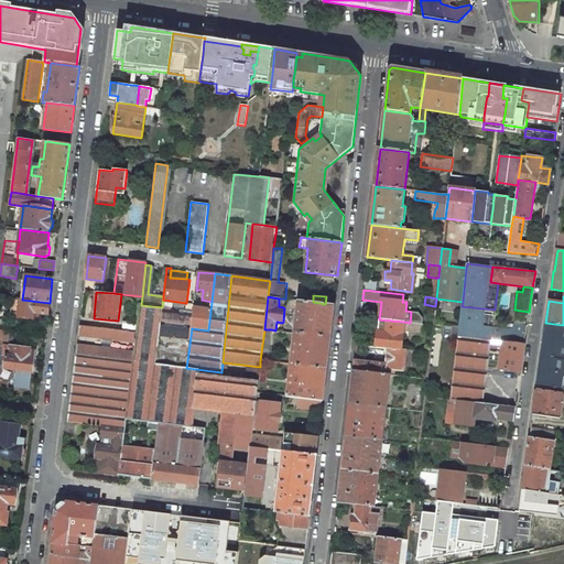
[(11,299),(10,315),(32,318),(33,312),(47,314),(50,303),(22,300),(21,300),(11,299)]
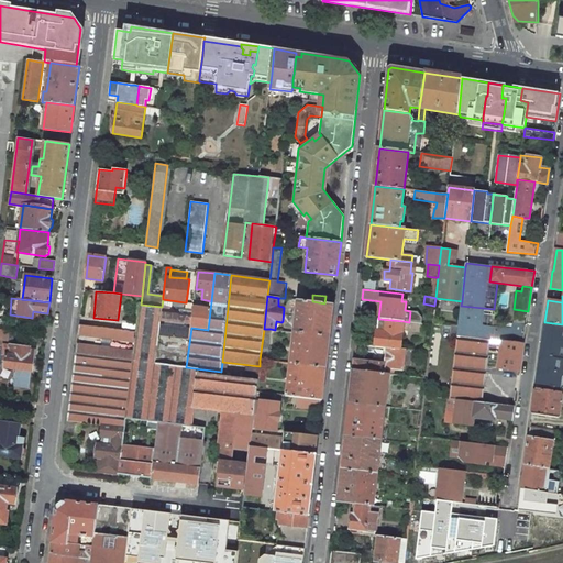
[(194,311),(191,328),(208,330),(211,301),(201,299),(201,307),(194,307),(194,311)]
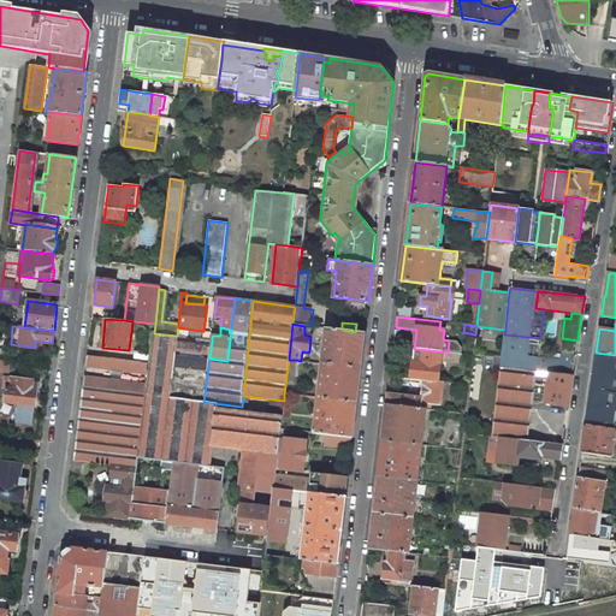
[(342,330),(326,329),(321,363),(361,368),(365,333),(355,332),(342,330)]
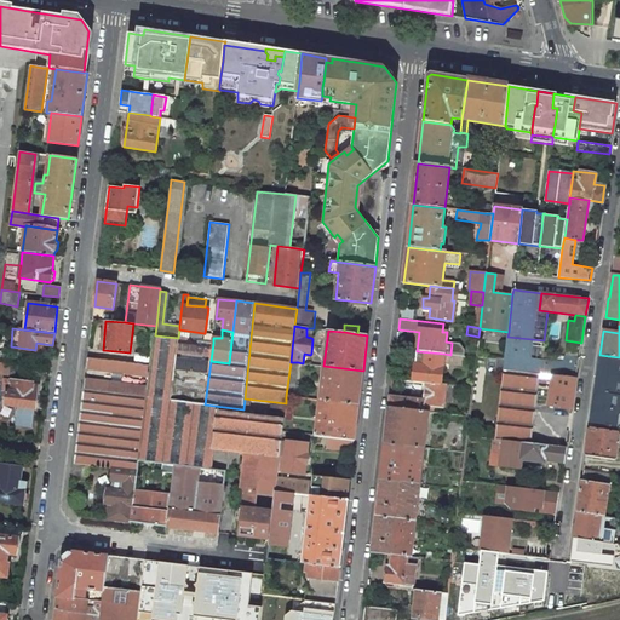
[(171,401),(178,338),(155,336),(153,355),(151,365),(139,460),(174,465),(212,469),(213,448),(245,453),(241,492),(245,492),(242,504),(256,505),(257,493),(275,494),(275,492),(276,478),(281,441),(282,431),(283,419),(244,414),(244,409),(205,405),(171,401)]
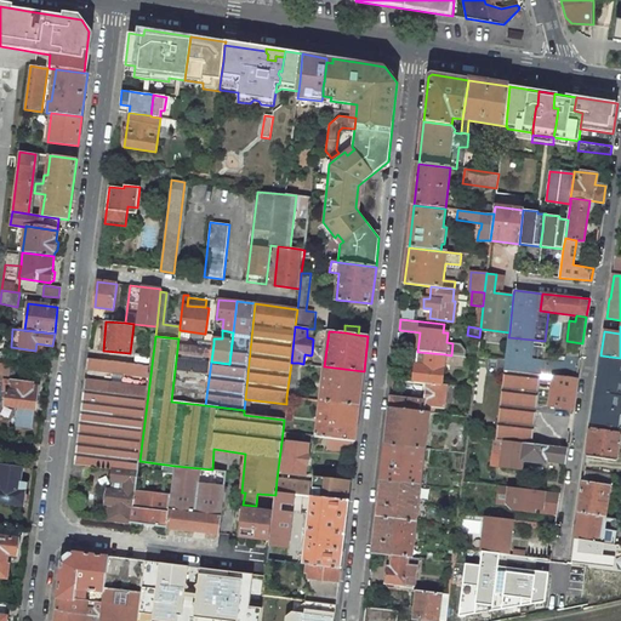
[(508,337),(505,371),(553,376),(577,379),(580,359),(565,357),(565,363),(542,359),(545,341),(508,337)]
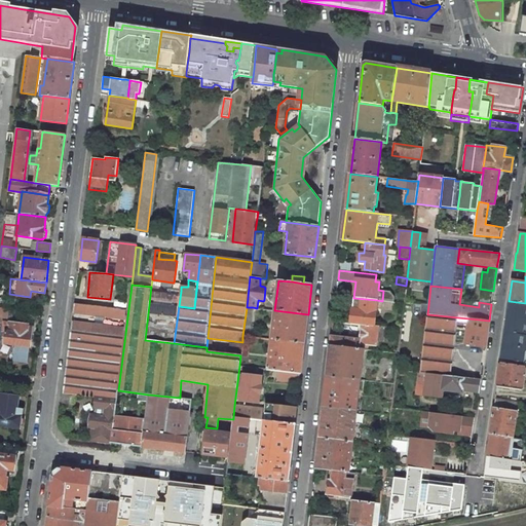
[(181,291),(151,287),(145,340),(174,343),(179,306),(181,291)]
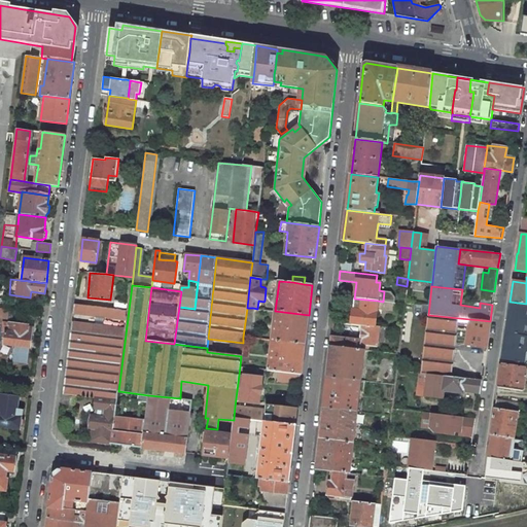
[(10,301),(0,299),(0,307),(9,309),(10,301)]
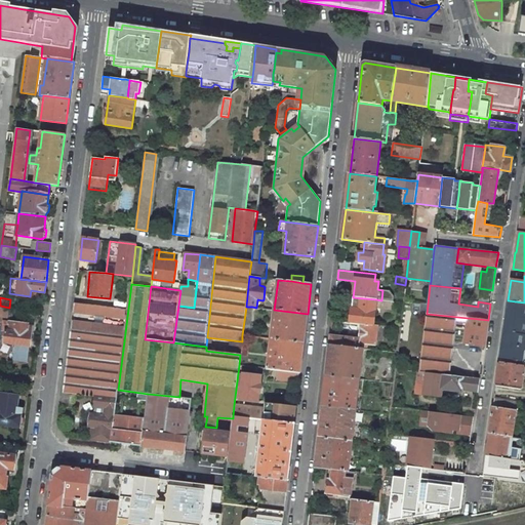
[(376,299),(353,297),(350,323),(361,324),(373,326),(375,308),(376,299)]
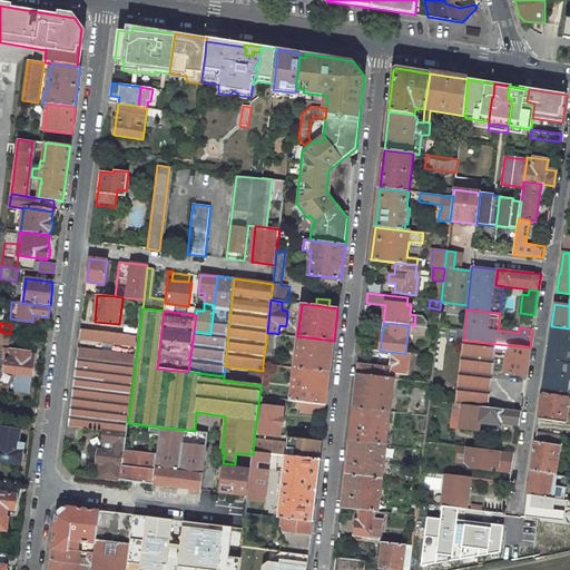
[(140,326),(126,325),(125,334),(139,335),(140,326)]
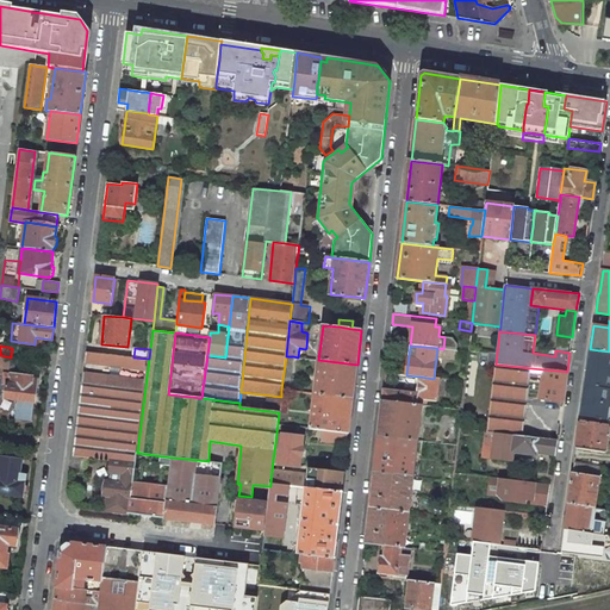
[(443,349),(437,348),(436,358),(456,360),(458,352),(443,349)]
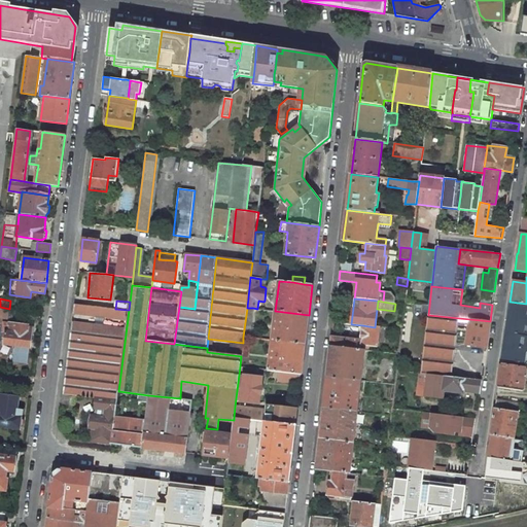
[(526,326),(526,304),(510,302),(505,332),(526,336),(526,326)]
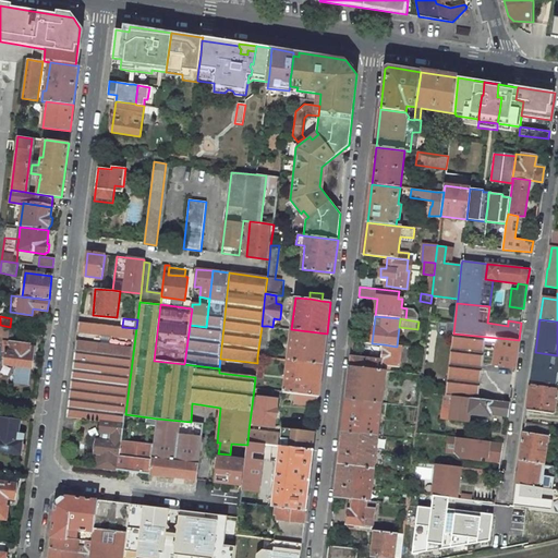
[(122,327),(79,323),(77,331),(120,337),(119,346),(76,340),(67,416),(75,417),(81,419),(101,421),(124,424),(125,414),(136,328),(122,327)]
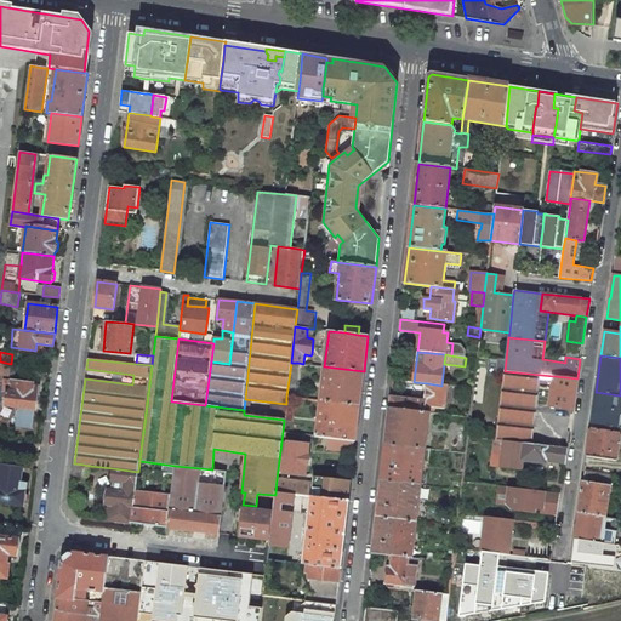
[(11,365),(0,363),(0,374),(10,376),(11,365)]
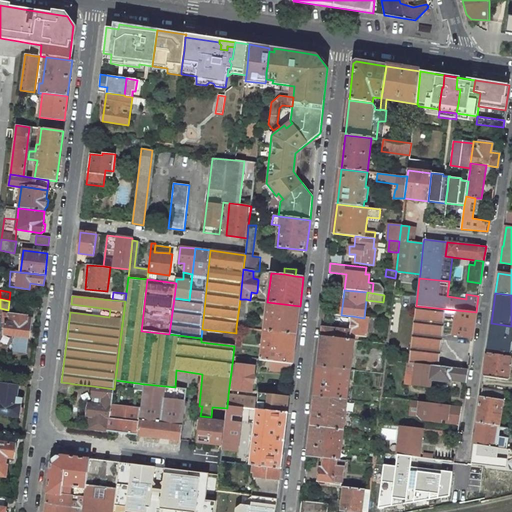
[(246,299),(240,299),(236,327),(243,328),(246,299)]
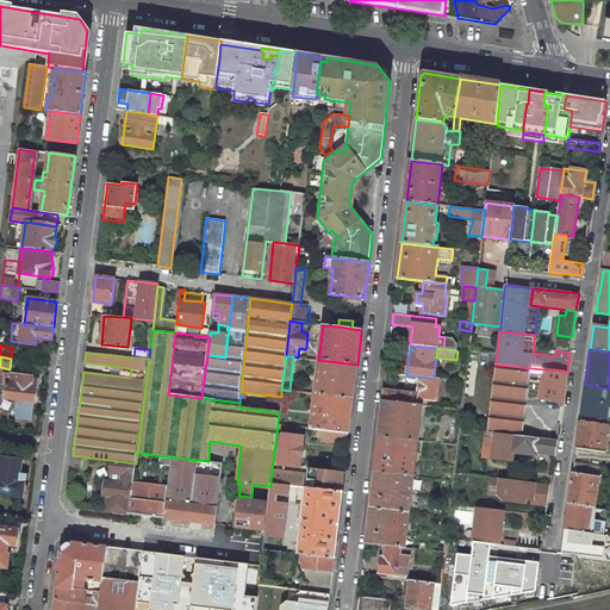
[(358,365),(318,360),(315,393),(353,398),(358,365)]
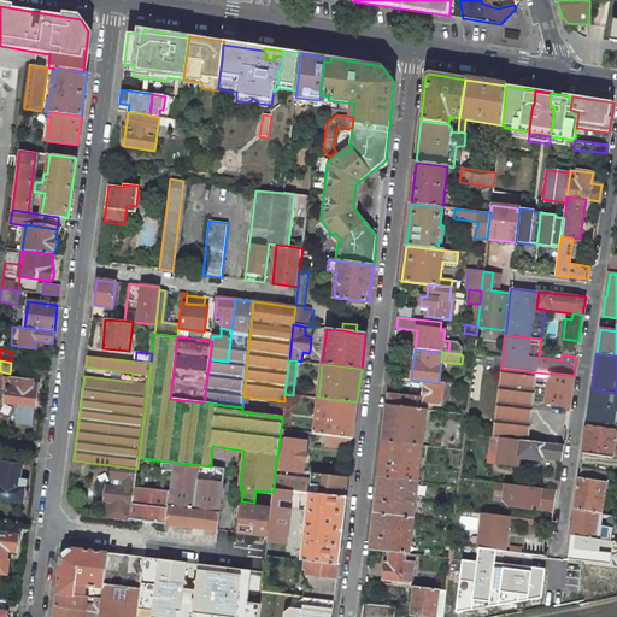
[(501,369),(493,438),(529,441),(533,406),(534,398),(546,399),(550,374),(501,369)]
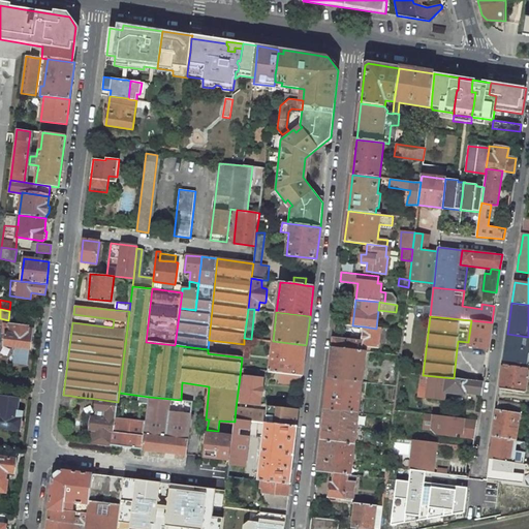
[(492,322),(471,320),(468,342),(468,346),(488,348),(492,322)]
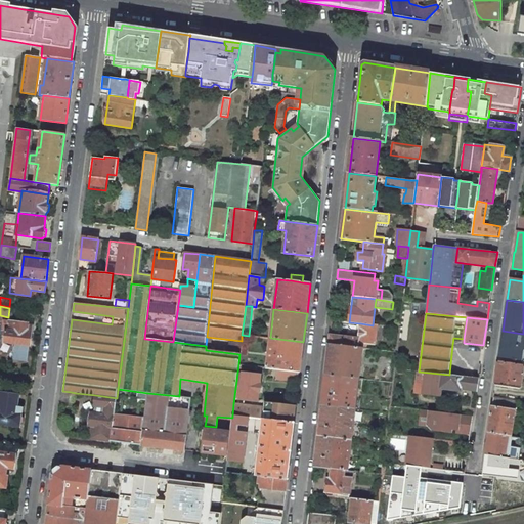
[(28,322),(9,320),(9,321),(3,320),(2,330),(6,330),(4,342),(19,344),(18,345),(19,347),(27,347),(28,346),(28,345),(30,345),(32,325),(28,324),(28,322)]
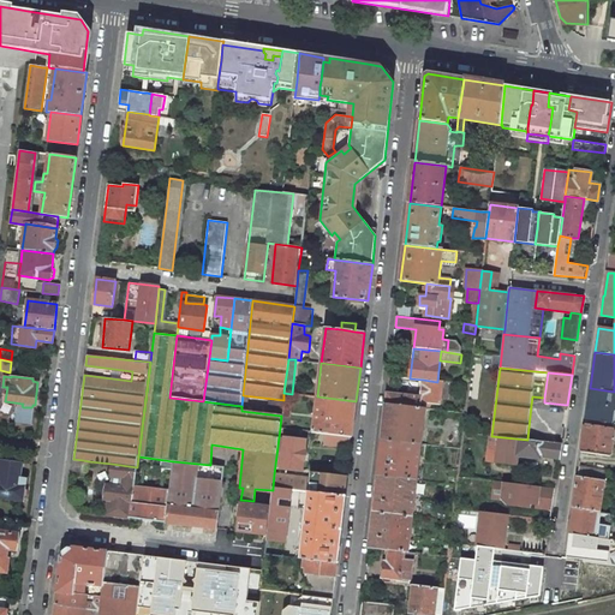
[(437,382),(423,380),(421,398),(387,393),(386,404),(424,408),(440,411),(442,382),(437,382)]
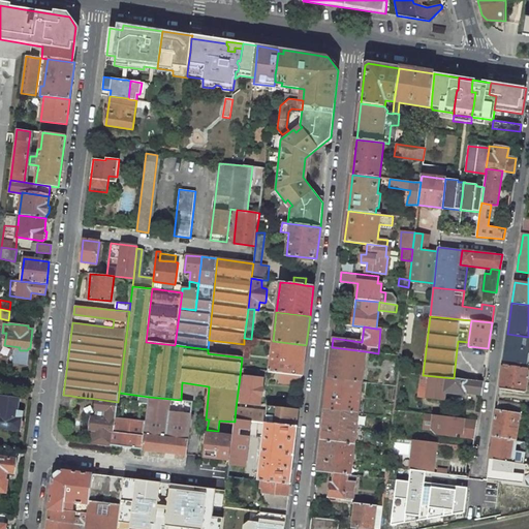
[(526,363),(528,351),(528,342),(528,337),(507,334),(503,360),(503,361),(509,362),(508,366),(525,369),(526,363)]
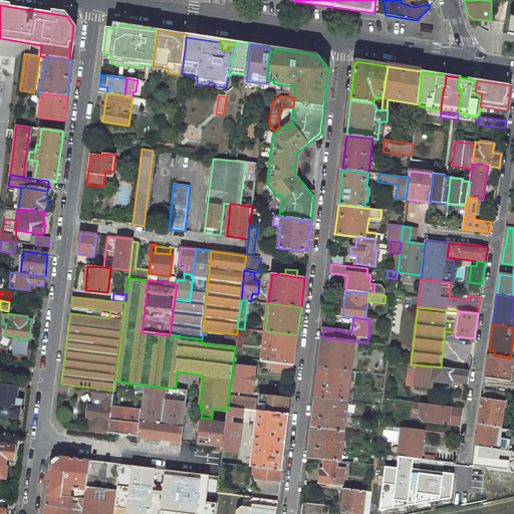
[(297,335),(265,331),(261,361),(273,362),(294,365),(297,335)]
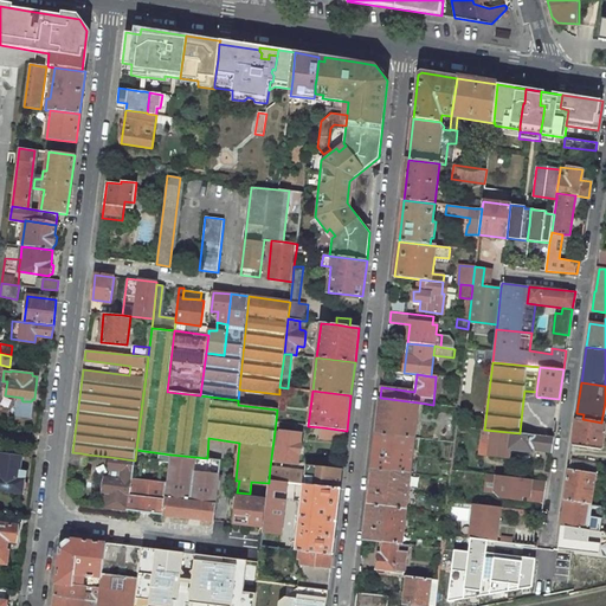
[(418,403),(380,398),(376,433),(414,438),(418,403)]
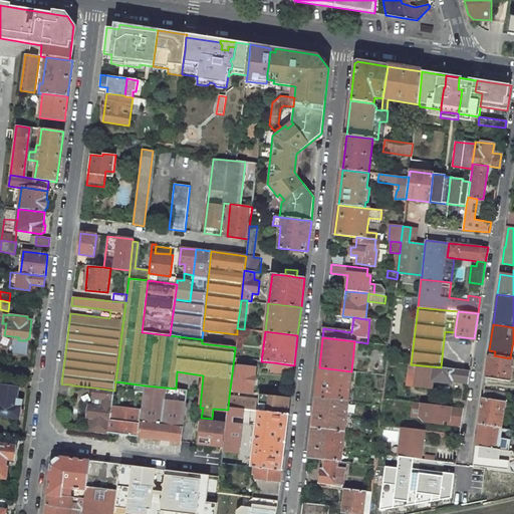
[(494,355),(488,354),(485,376),(509,381),(513,358),(510,358),(494,355)]
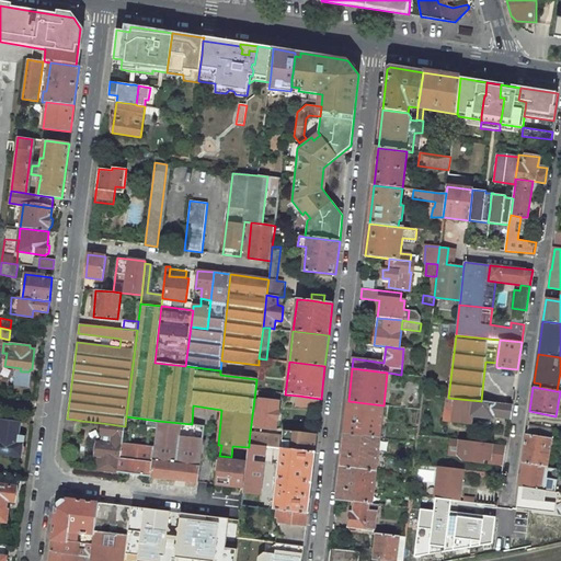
[(266,392),(255,390),(254,399),(260,400),(265,401),(266,392)]
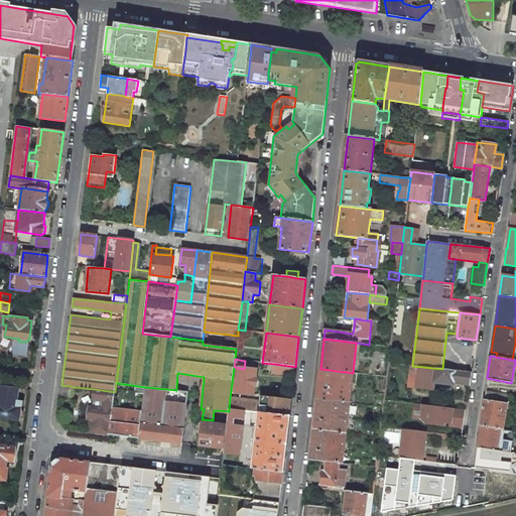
[(273,373),(294,376),(295,367),(274,364),(273,373)]
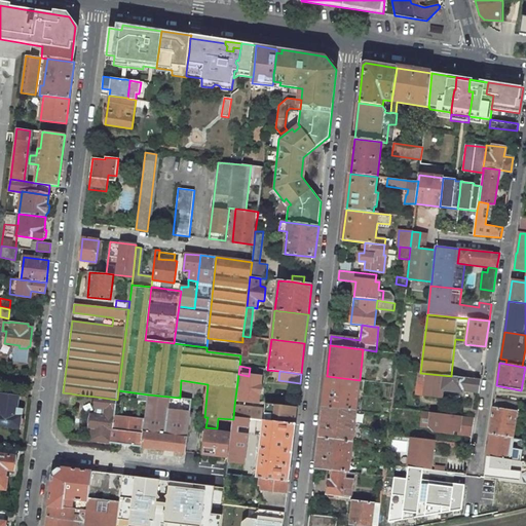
[(451,376),(420,373),(418,385),(425,386),(424,395),(441,397),(442,389),(461,391),(461,390),(479,392),(480,380),(451,376)]
